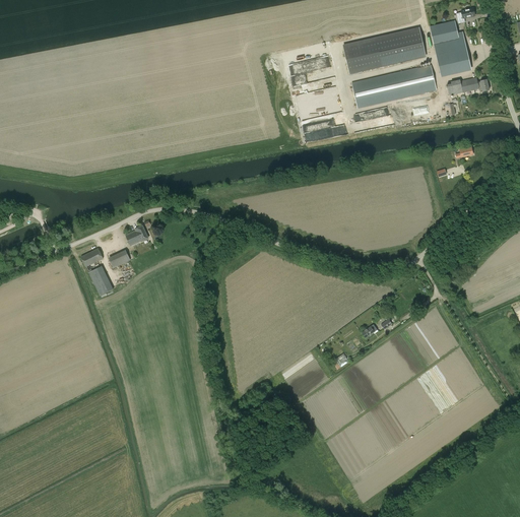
[(458,20),(465,19),(464,15),(475,13),(473,5),(469,6),(469,5),(465,6),(465,7),(461,8),(462,13),(457,14),(458,20)]
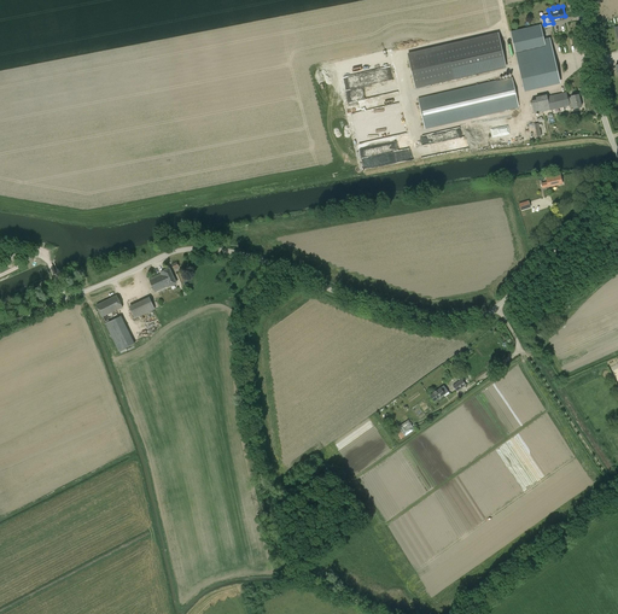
[(543,36),(541,22),(511,28),(523,83),(559,75),(549,34),(543,36)]
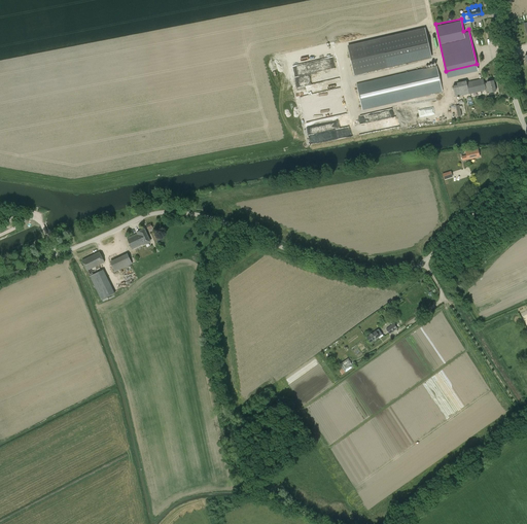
[(431,54),(425,26),(348,43),(354,72),(431,54)]
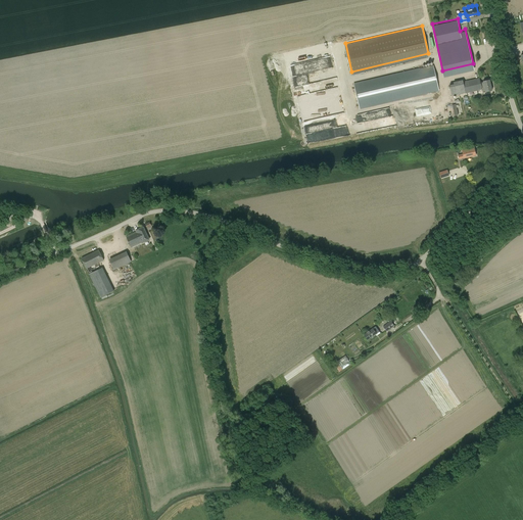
[(323,59),(324,68),(333,66),(332,57),(323,59)]
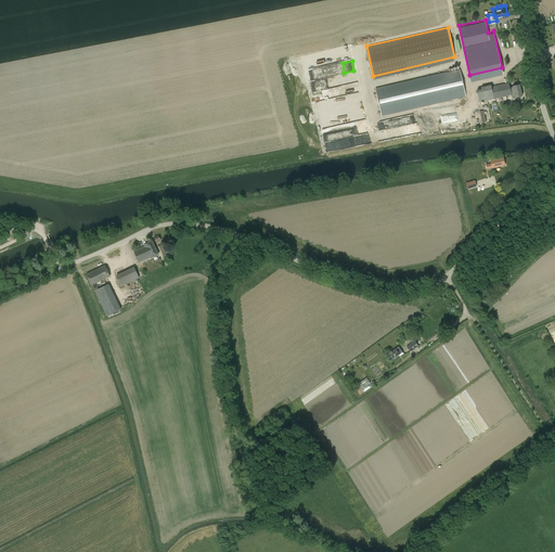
[(460,66),(376,86),(382,113),(466,93),(460,66)]
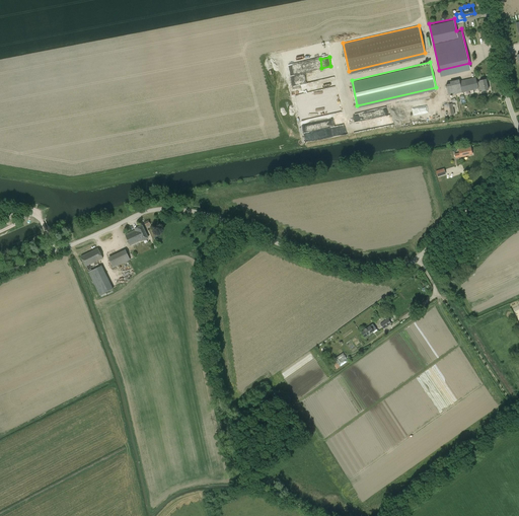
[(475,75),(450,81),(446,82),(448,92),(478,85),(478,89),(482,88),(489,87),(486,76),(479,78),(476,79),(475,75)]
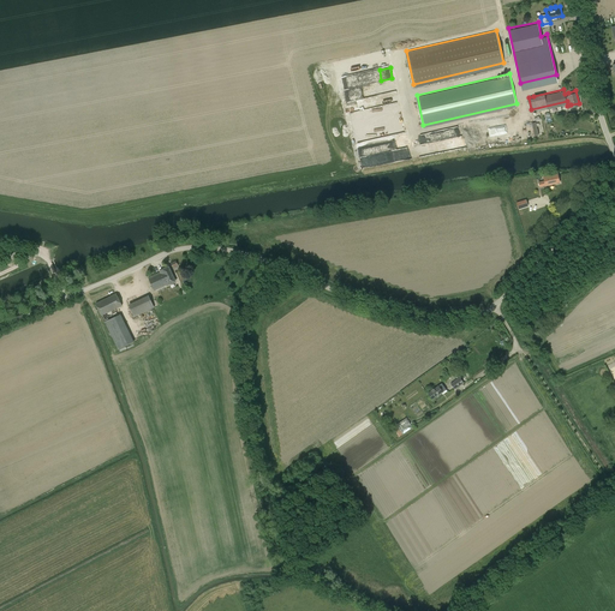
[(357,111),(370,107),(369,105),(350,109),(351,117),(347,117),(348,120),(359,118),(357,111)]
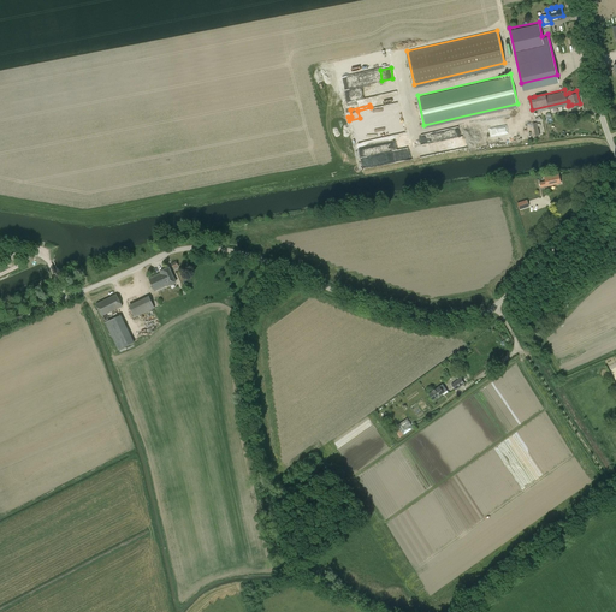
[(460,124),(418,131),(421,153),(463,146),(460,124)]
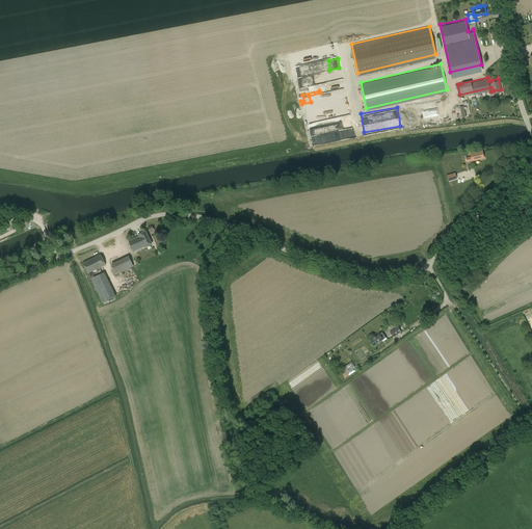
[(473,160),(472,158),(484,155),(482,148),(471,151),(472,154),(466,155),(468,162),(473,160)]
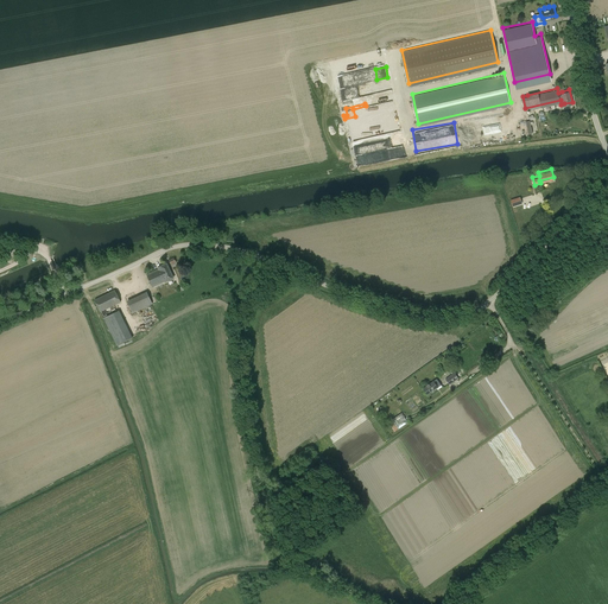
[(513,203),(523,201),(520,194),(511,197),(513,203)]
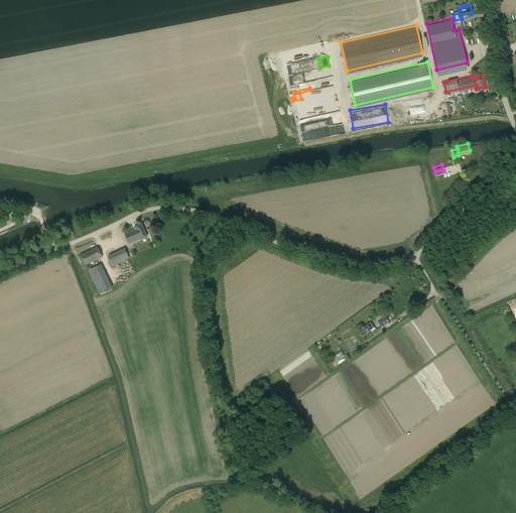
[(141,238),(142,238),(143,240),(149,237),(147,234),(141,221),(134,225),(134,226),(124,231),(129,241),(140,236),(141,238)]
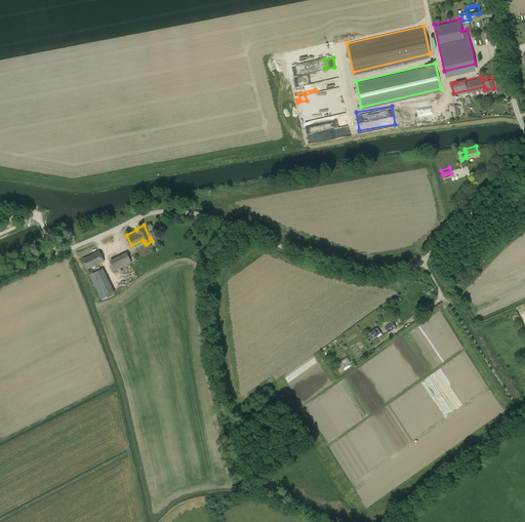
[(87,267),(105,258),(98,247),(82,256),(87,267)]
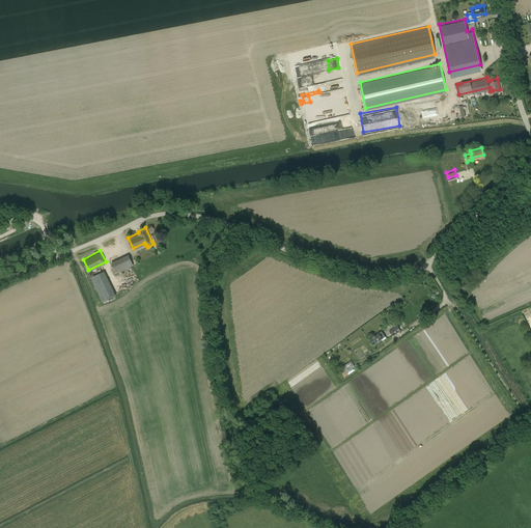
[(133,264),(129,252),(111,260),(116,271),(133,264)]
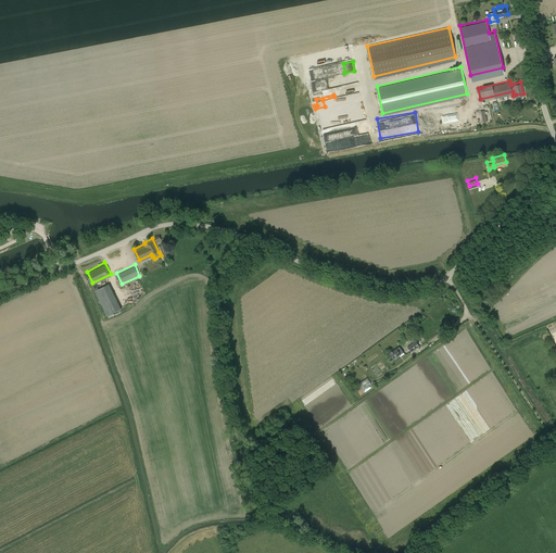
[(109,281),(95,288),(106,313),(121,306),(109,281)]
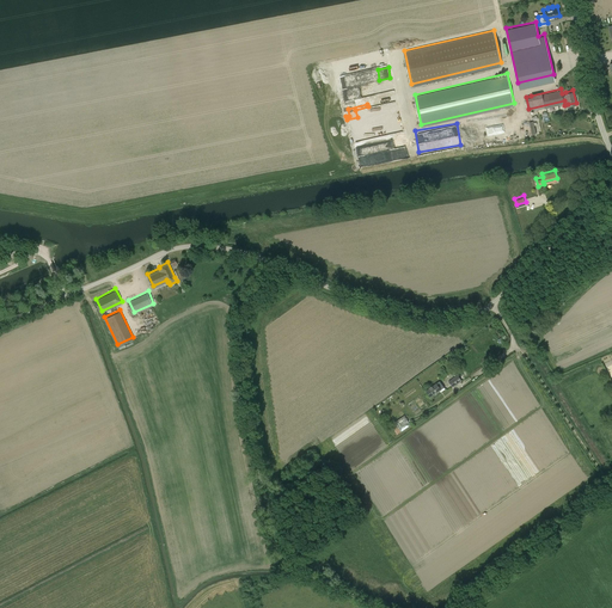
[(453,384),(460,379),(461,378),(457,372),(448,379),(453,384)]
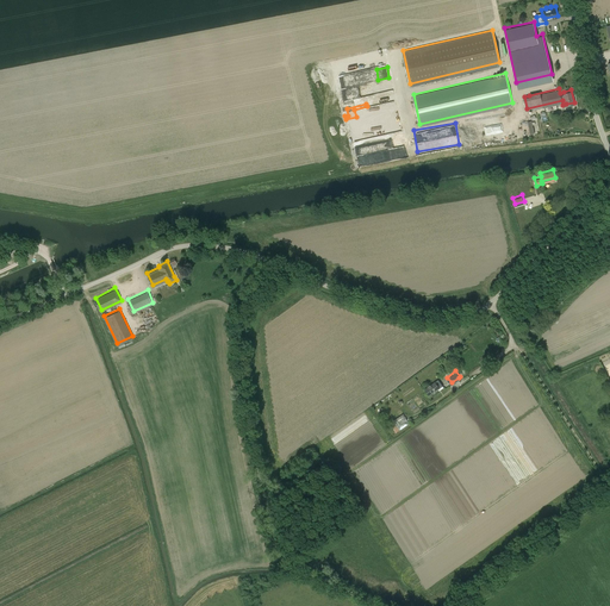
[(424,387),(429,393),(440,386),(443,383),(439,378),(435,380),(435,379),(430,382),(428,383),(428,385),(424,387)]
